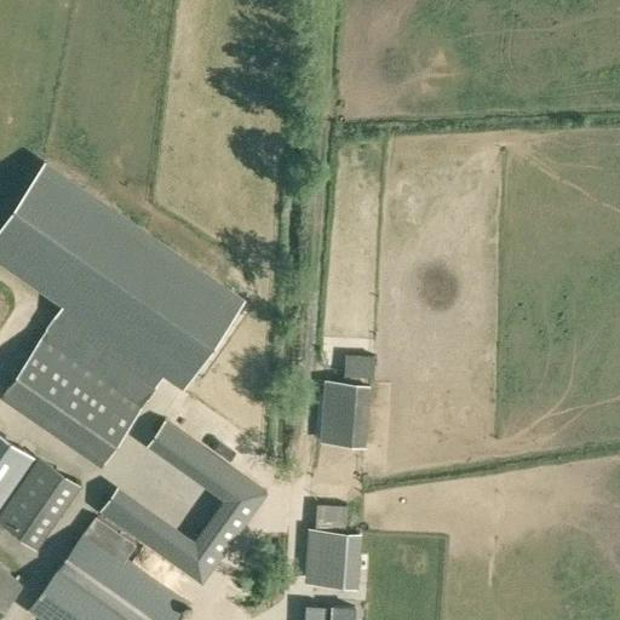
[(0,253),(65,299),(38,339),(4,388),(104,457),(166,368),(185,382),(242,298),(42,160),(0,222),(0,253)]
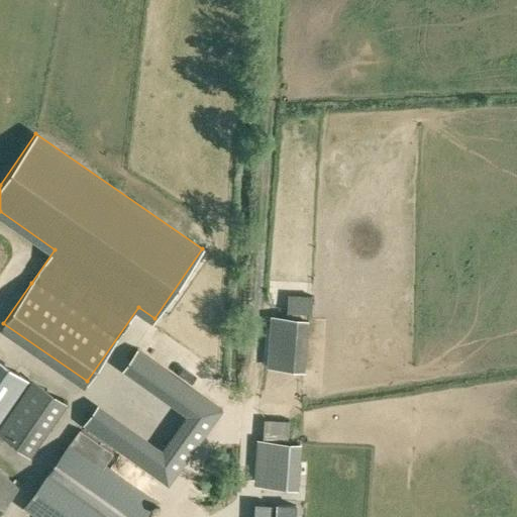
[(308,356),(309,335),(280,335),(280,355),(308,356)]
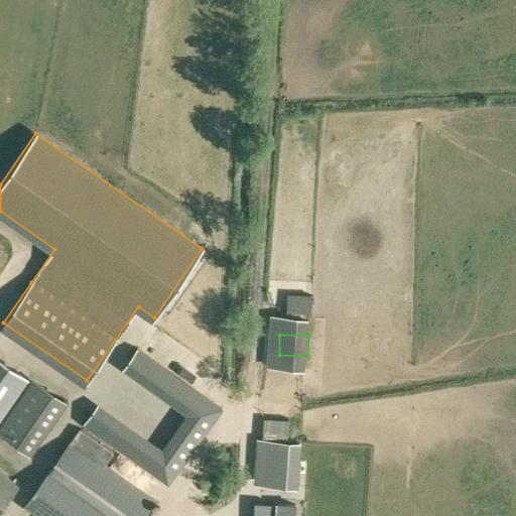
[(137,348),(122,369),(186,414),(162,448),(98,403),(83,424),(168,486),(184,465),(209,430),(224,409),(137,348)]
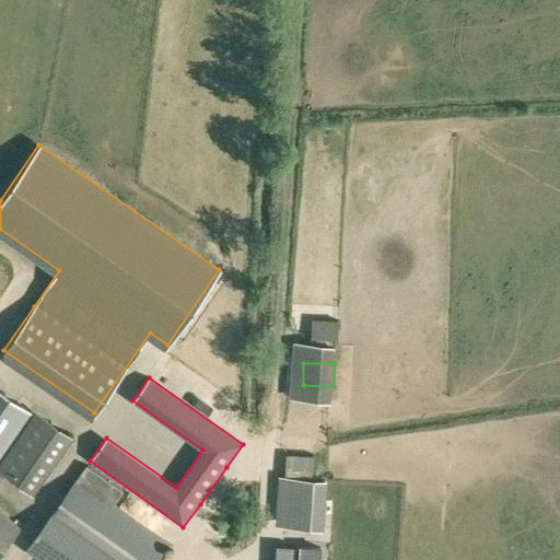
[(0,458),(34,411),(0,388),(0,458)]
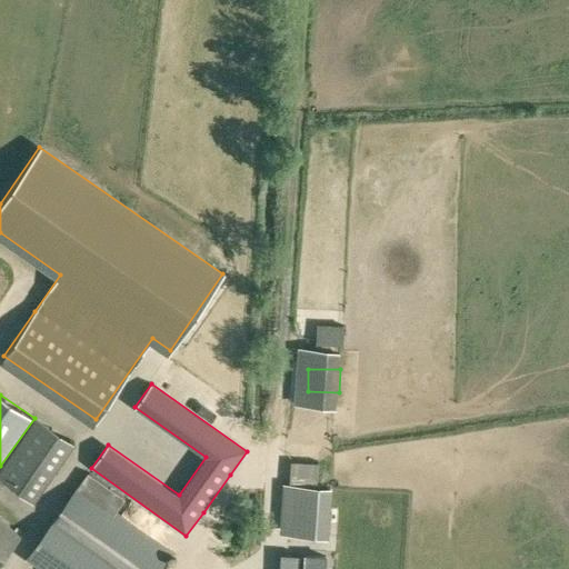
[(70,443),(35,418),(0,466),(0,477),(32,498),(70,443)]
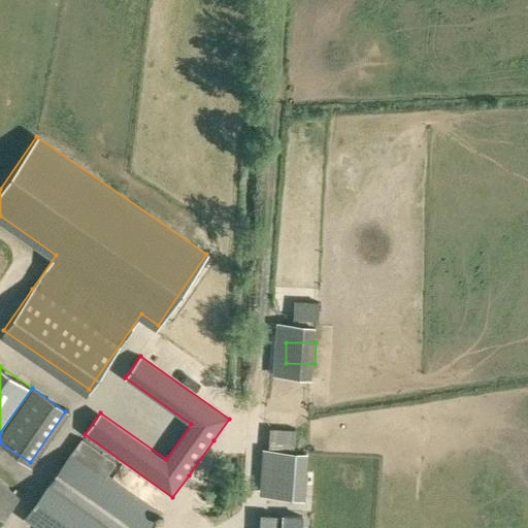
[(296,429),(270,428),(270,440),(295,441),(296,429)]
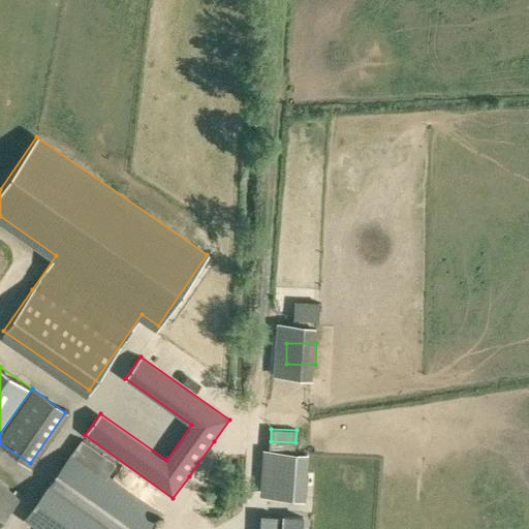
[(147,528),(160,511),(109,474),(117,463),(81,438),(24,517),(41,528),(147,528)]
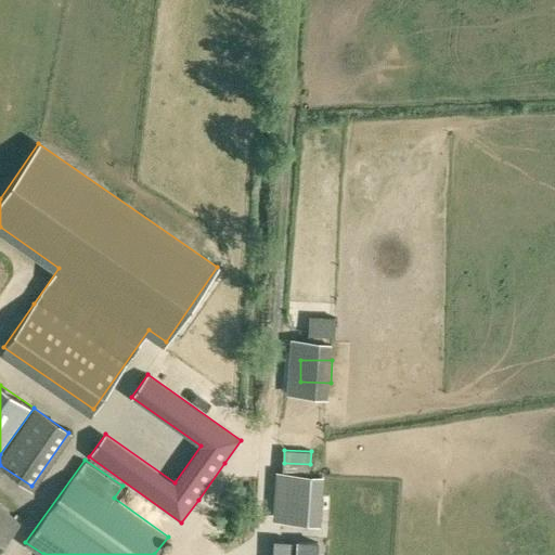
[(272,520),(318,524),(321,475),(276,472),(272,520)]
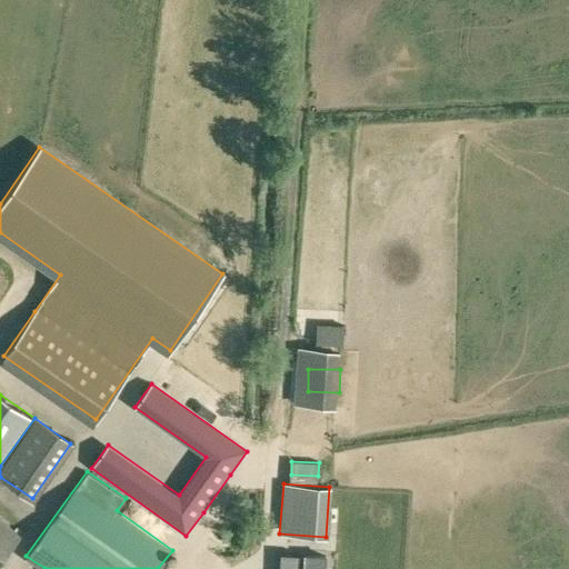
[(0,557),(19,535),(0,518),(0,557)]
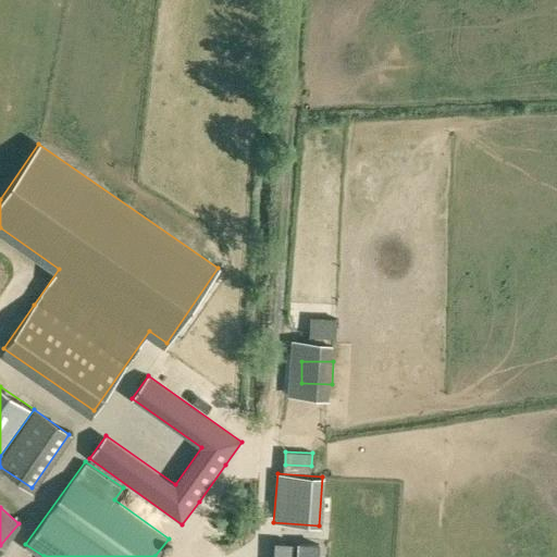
[(319,556),(321,540),(297,537),(296,556),(319,556)]
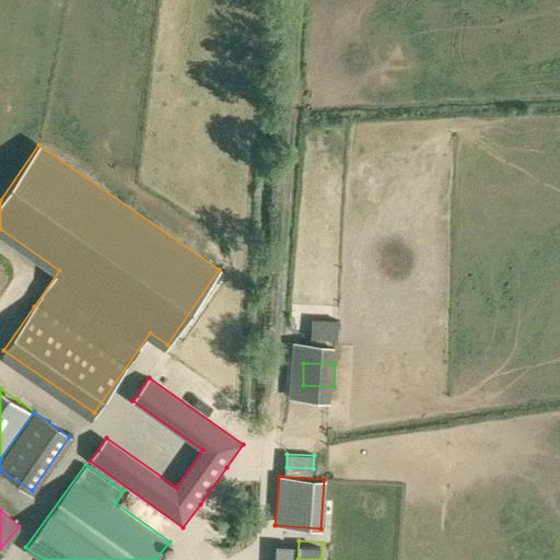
[(10,559),(36,559),(23,547),(10,559)]
